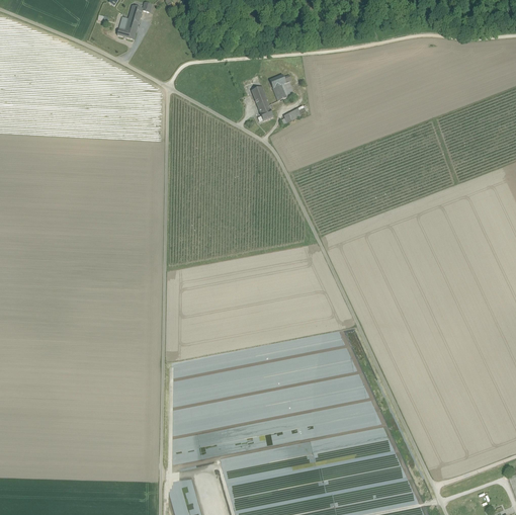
[(150,3),(143,1),(141,7),(141,8),(148,10),(150,3)]
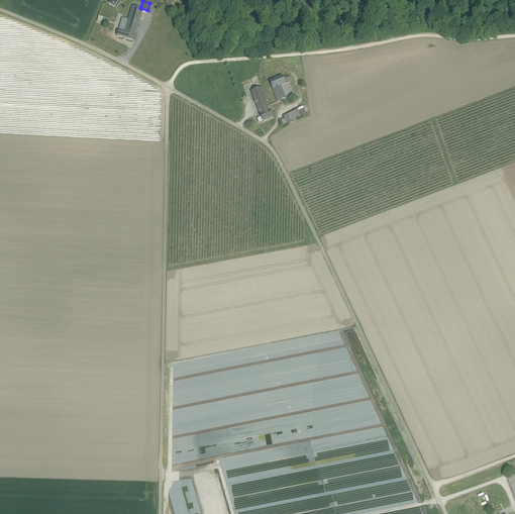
[(140,7),(130,4),(126,17),(124,22),(135,25),(140,8),(140,7)]
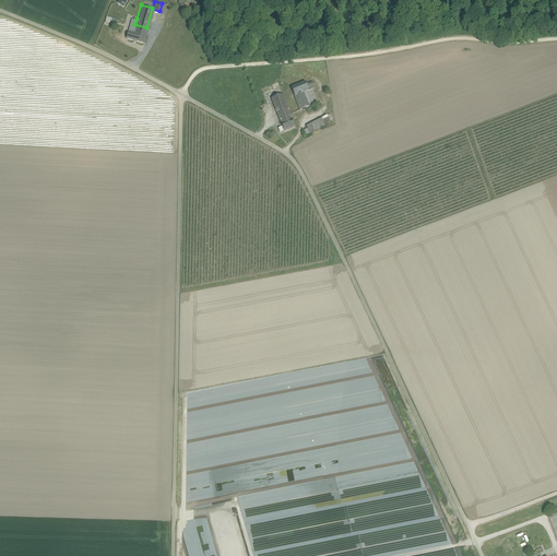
[(146,27),(134,24),(137,19),(130,16),(126,31),(125,36),(142,40),(146,27)]
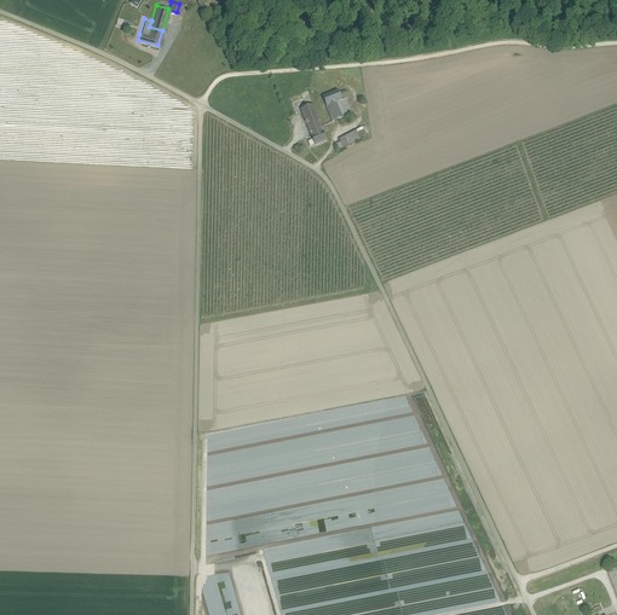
[(319,93),(327,112),(330,119),(341,114),(335,98),(340,97),(338,91),(335,86),(319,93)]
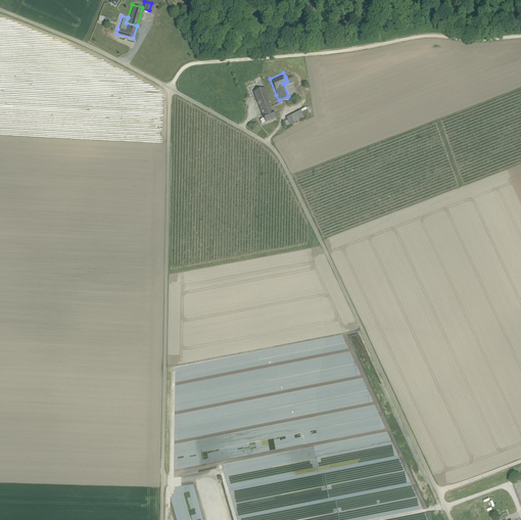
[(283,83),(288,96),(295,93),(290,81),(293,80),(291,74),(285,77),(287,82),(283,83)]
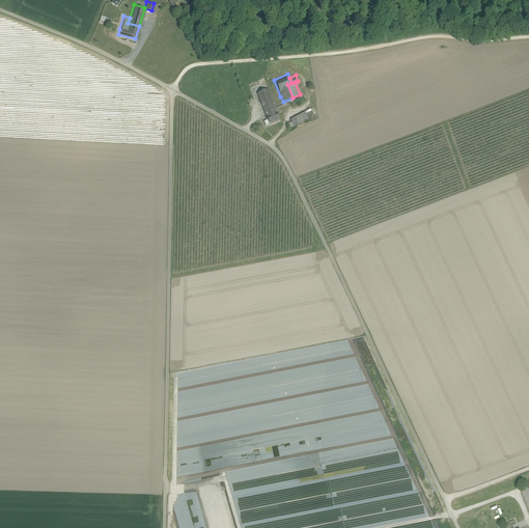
[(267,86),(255,91),(265,113),(275,110),(273,106),(271,101),(272,101),(267,86)]
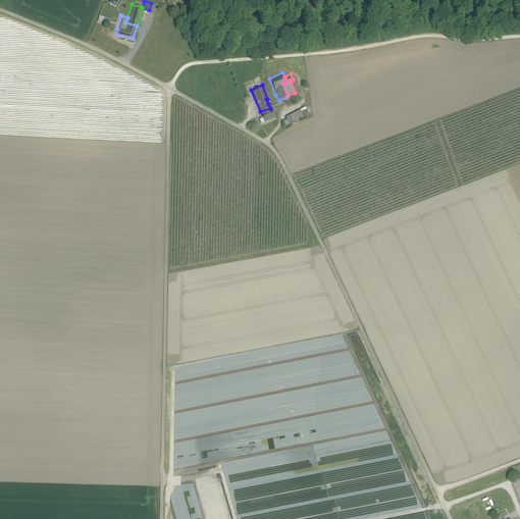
[(267,99),(266,99),(268,104),(278,100),(275,95),(267,99)]
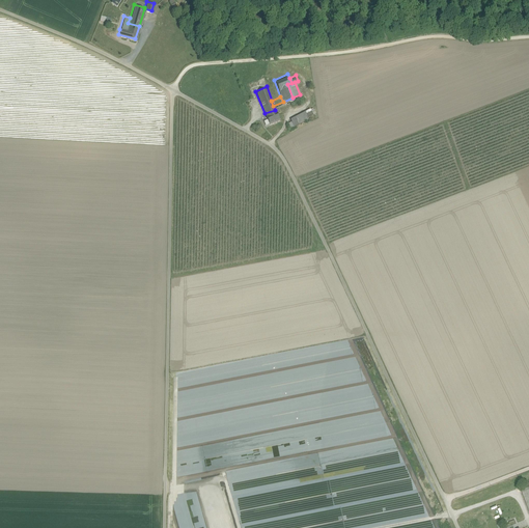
[(308,107),(303,109),(305,115),(311,112),(308,107)]
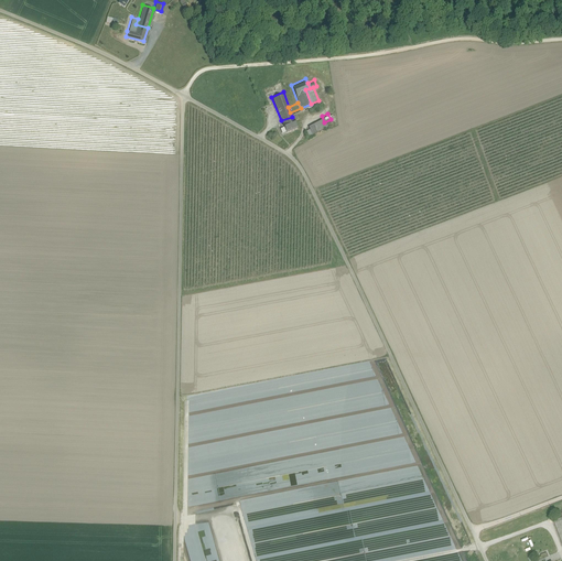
[(322,116),(306,123),(311,132),(325,125),(324,122),(322,116)]
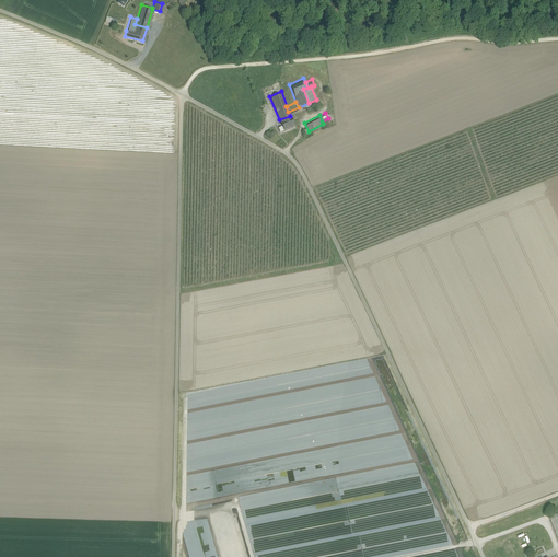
[(279,119),(280,124),(277,125),(277,126),(278,129),(279,129),(282,128),(293,125),(290,116),(279,119)]
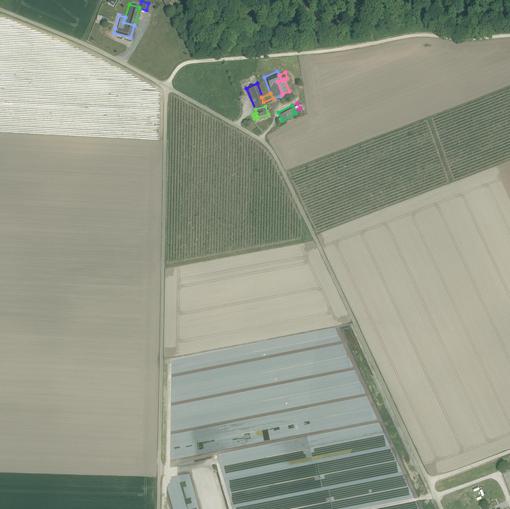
[(355,453),(357,464),(392,457),(390,445),(383,447),(383,448),(378,449),(379,452),(368,454),(367,450),(360,451),(360,452),(355,453)]
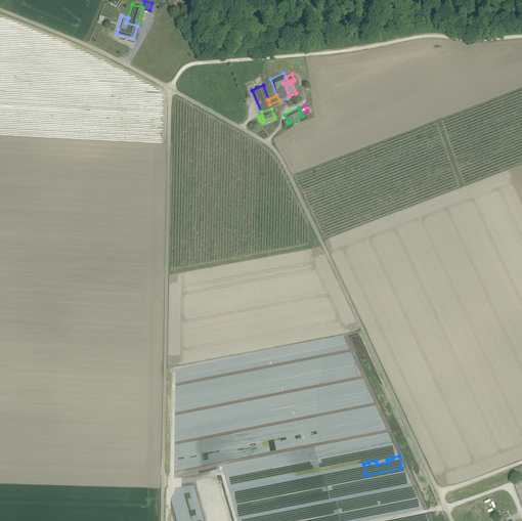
[(521,478),(513,481),(521,506),(521,478)]
